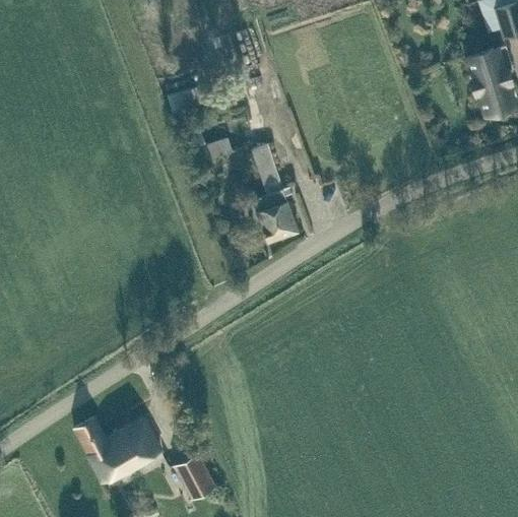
[(492,0),(505,40),(517,36),(517,0),(492,0)]
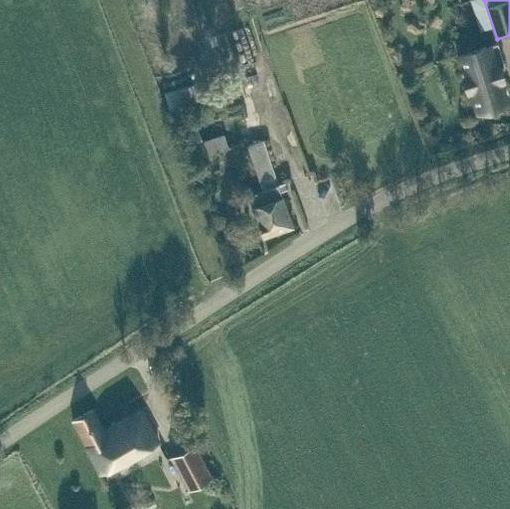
[(500,70),(506,68),(499,46),(461,58),(468,80),(466,81),(470,94),(472,93),(479,115),(509,106),(502,84),(504,83),(500,70)]
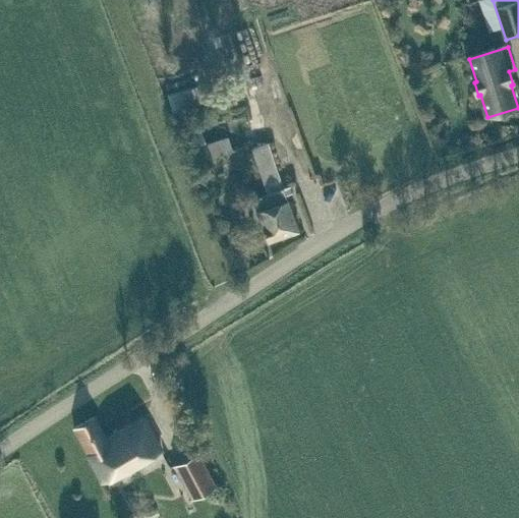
[(205,85),(168,96),(173,114),(210,104),(205,85)]
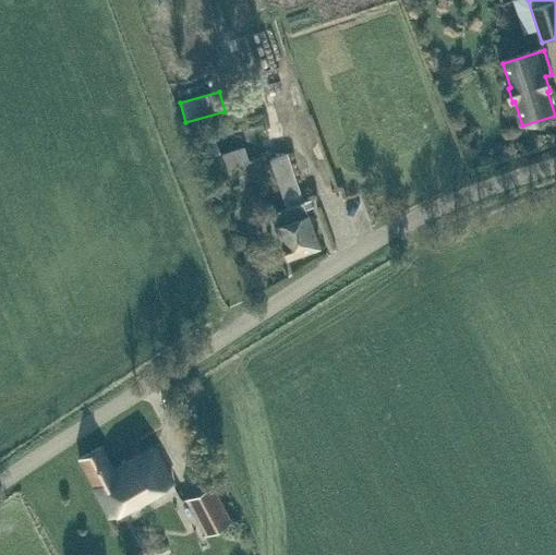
[(212,172),(240,161),(233,146),(206,157),(212,172)]
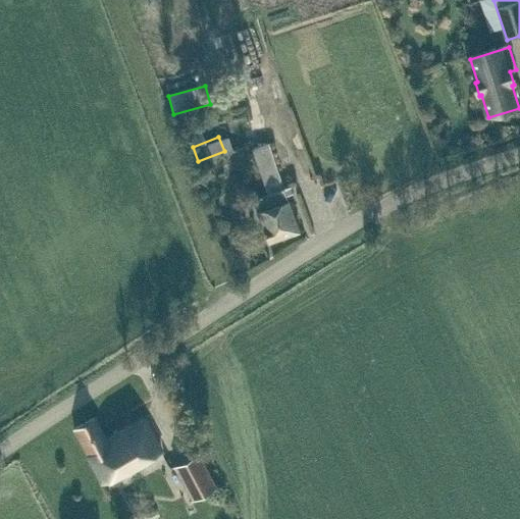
[(270,245),(301,235),(290,204),(269,146),(254,151),(269,197),(255,203),(259,214),(266,234),(270,245)]
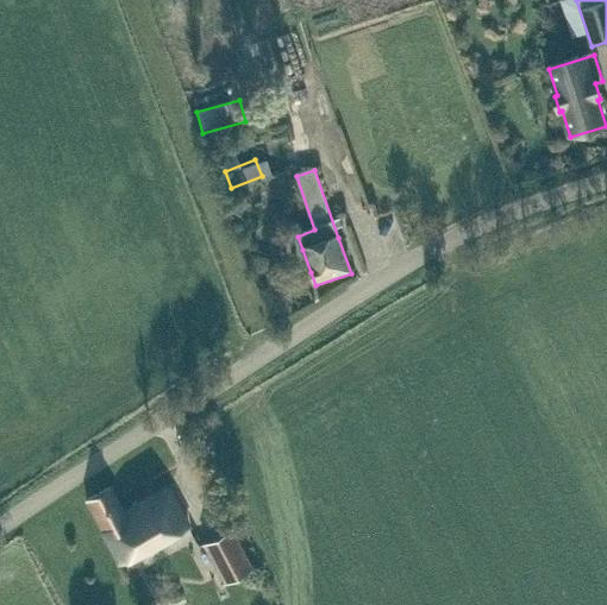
[(121,567),(189,529),(169,492),(124,516),(111,491),(87,503),(121,567)]
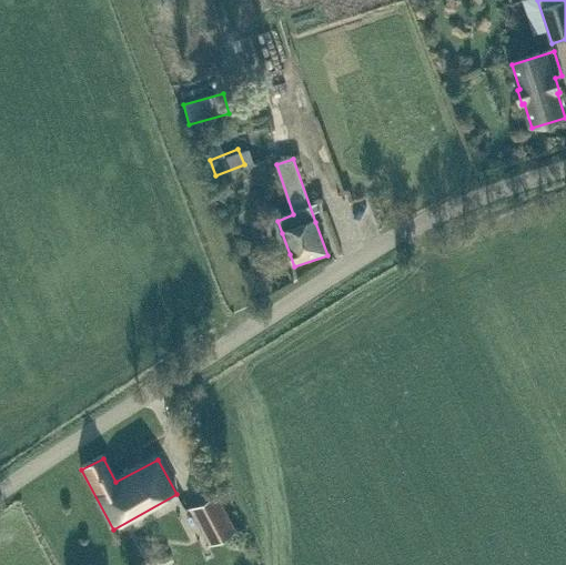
[(216,496),(191,511),(211,546),(236,533),(216,496)]
